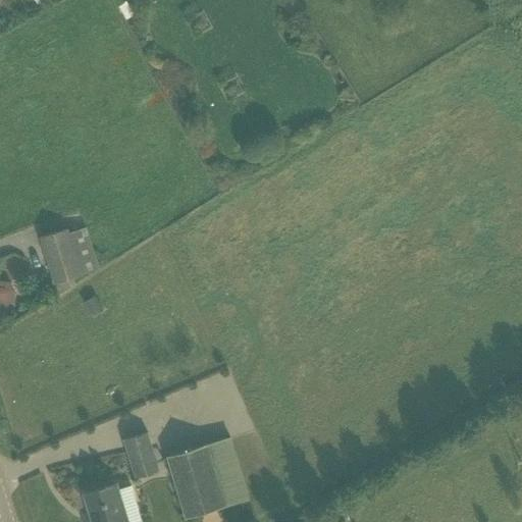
[(126,0),(125,0),(117,4),(125,19),(135,15),(126,0)]
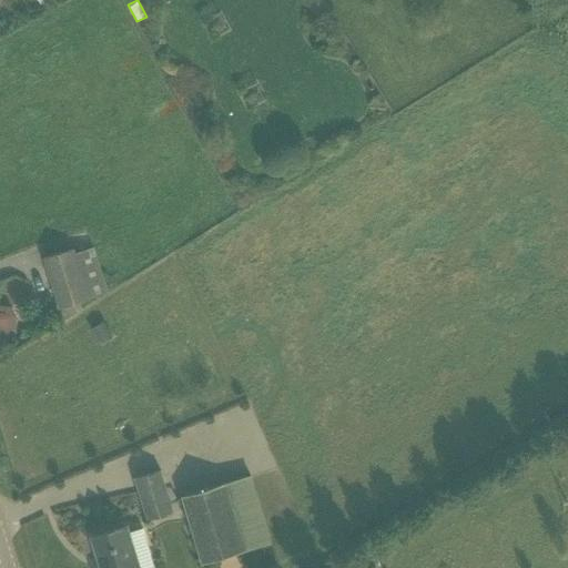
[(85,283),(75,249),(43,259),(60,310),(102,296),(97,280),(85,283)]
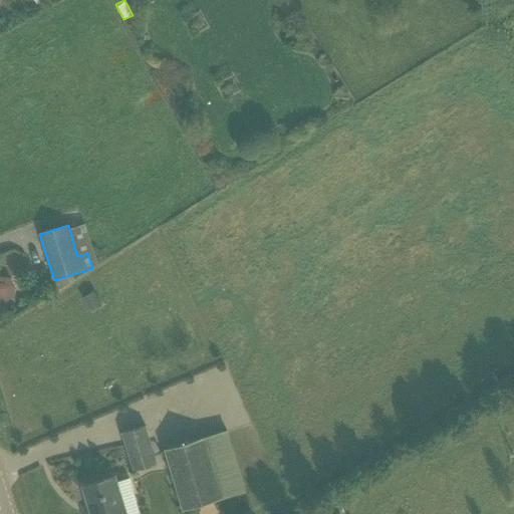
[(0,298),(6,299),(12,293),(12,285),(7,278),(0,277),(0,298)]
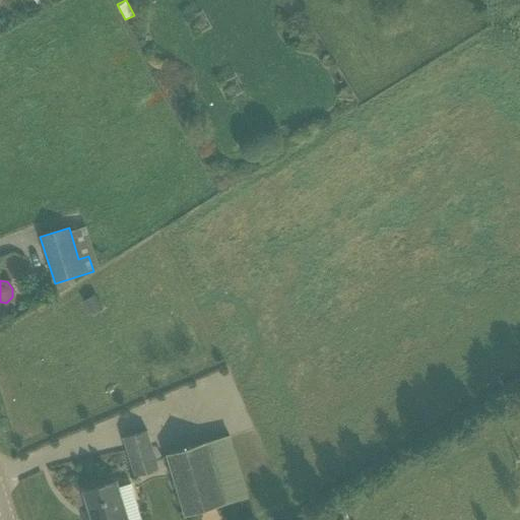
[(83,302),(91,317),(104,311),(95,296),(83,302)]
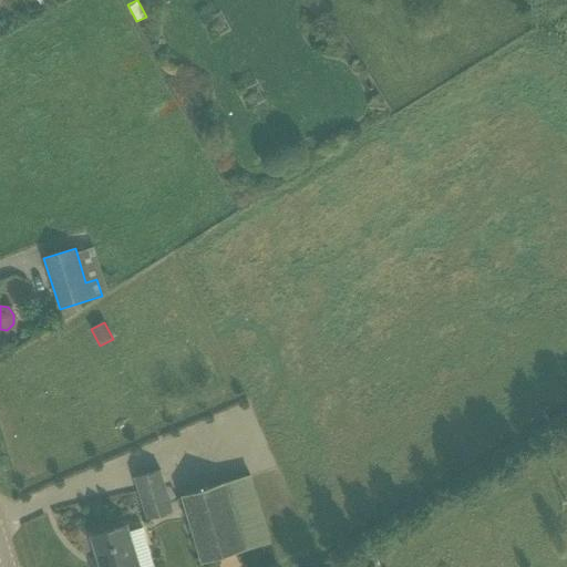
[(133,480),(145,521),(172,513),(160,472),(133,480)]
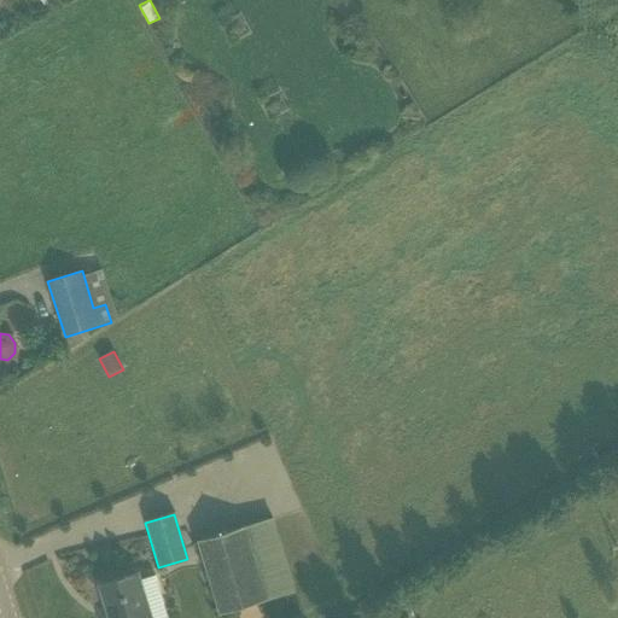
[(275,516),(199,538),(221,613),(297,590),(275,516)]
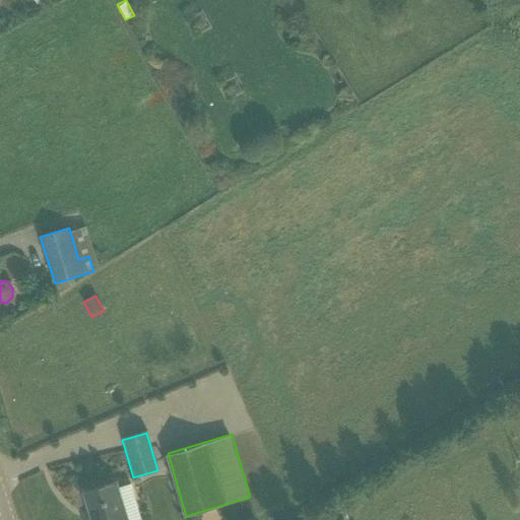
[(91,519),(129,519),(118,481),(84,493),(91,519)]
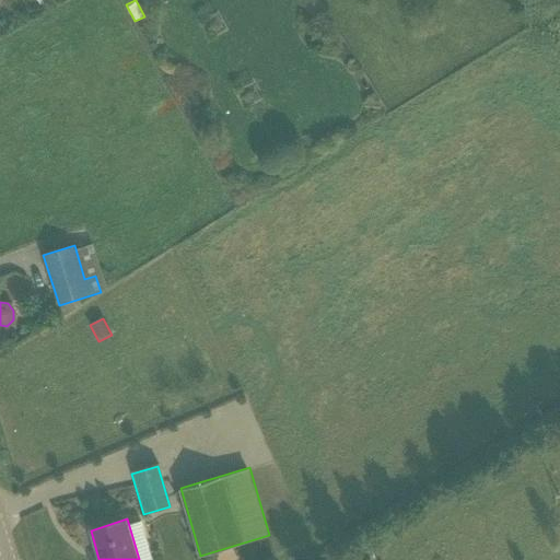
[(142,520),(131,523),(138,547),(149,544),(142,520)]
